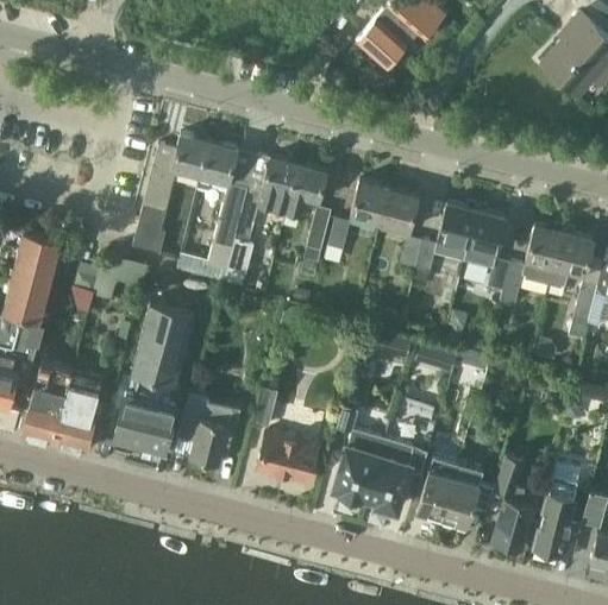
[(211,0),(231,14),(240,0),(211,0)]
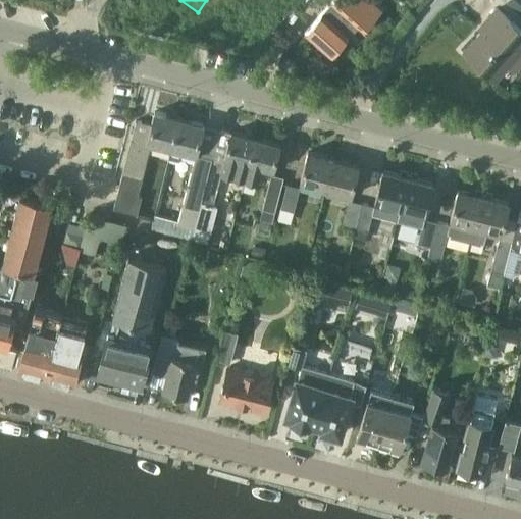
[(335,0),(333,3),(334,3),(307,36),(332,57),(348,39),(355,45),(364,34),(383,11),(370,0),(335,0)]
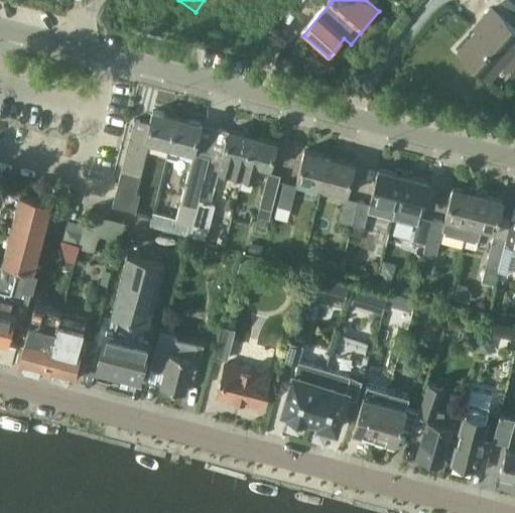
[(514,0),(503,0),(499,6),(514,20),(514,0)]
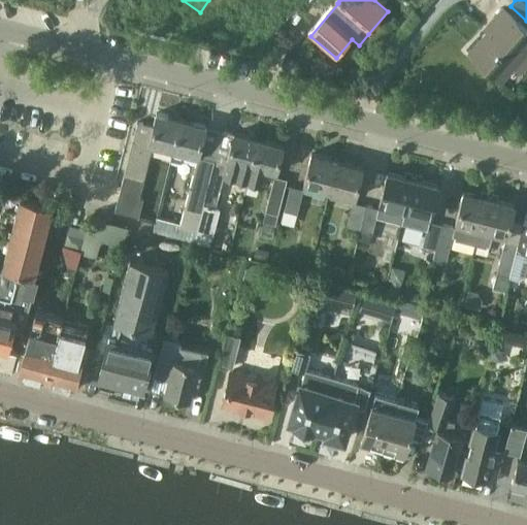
[(526,30),(506,11),(495,23),(498,26),(473,54),(503,80),(522,61),(526,64),(526,30)]
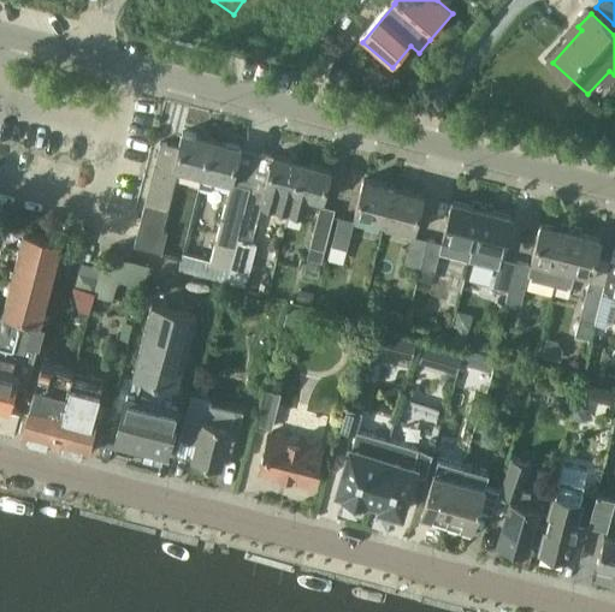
[(183,135),(179,150),(160,146),(146,206),(136,243),(160,249),(169,212),(179,171),(202,177),(212,142),(183,135)]
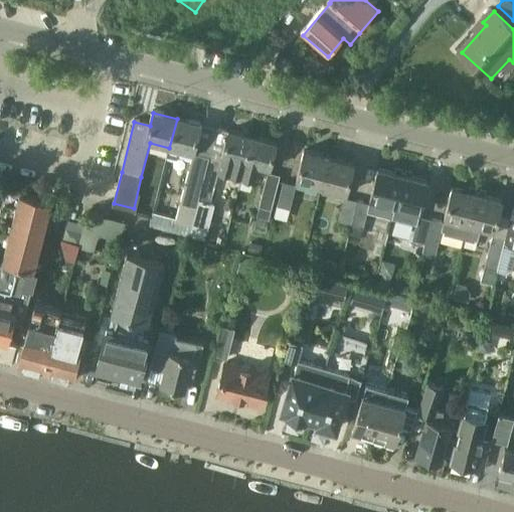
[(197,203),(217,130),(216,130),(213,141),(203,138),(197,137),(200,126),(177,119),(169,148),(194,154),(177,219),(154,213),(150,227),(173,233),(188,237),(197,203)]
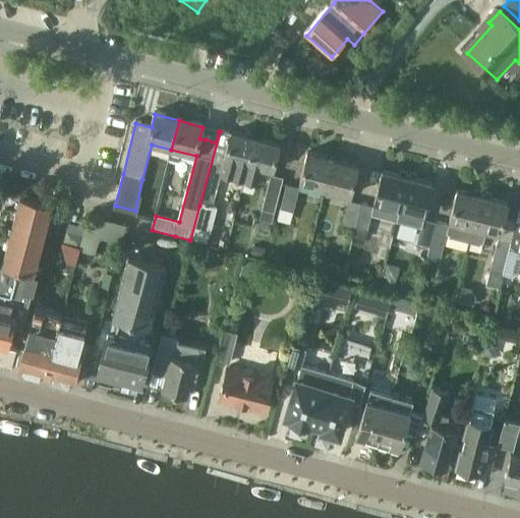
[(255,140),(220,131),(190,240),(208,245),(219,208),(213,207),(217,192),(223,194),(224,189),(241,193),(255,140)]
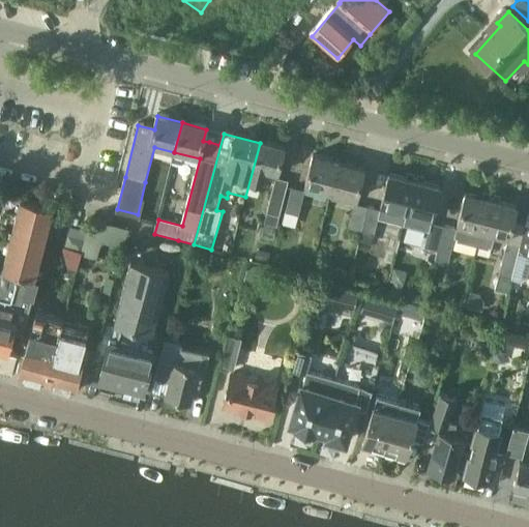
[(260,143),(245,197),(246,198),(251,184),(258,186),(262,172),(276,176),(284,149),(260,143)]
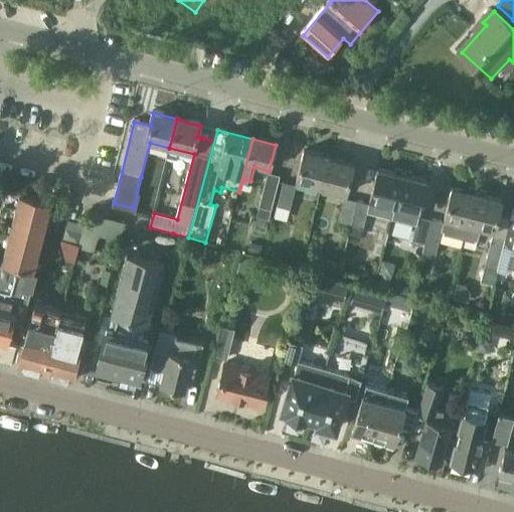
[(296,183),(321,189),(329,158),(305,152),(296,183)]
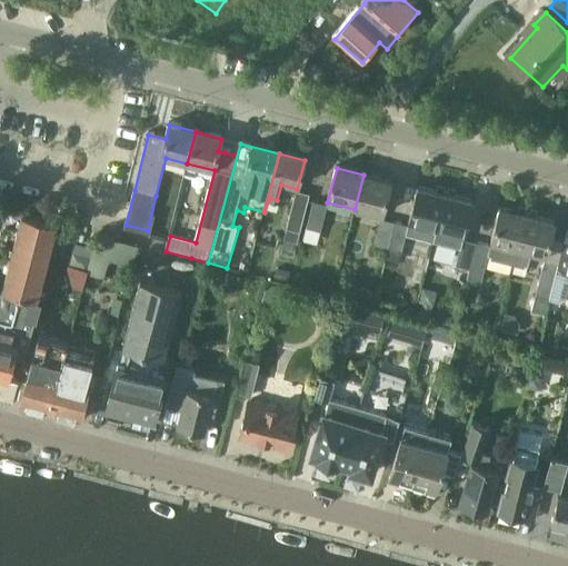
[(391,182),(364,175),(355,209),(381,217),(391,182)]
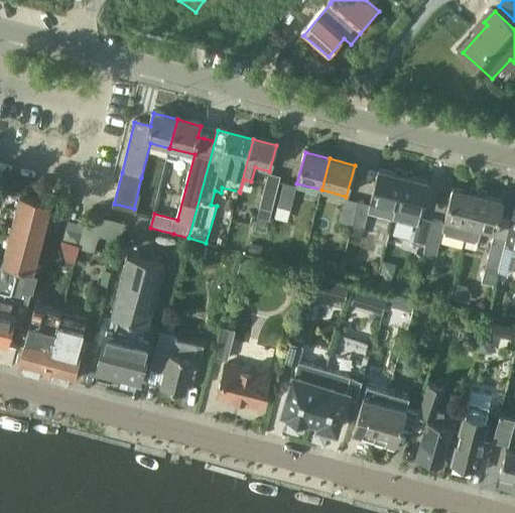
[(358,205),(353,227),(364,230),(368,214),(393,221),(394,221),(396,209),(404,176),(379,170),(370,206),(359,203),(358,205)]
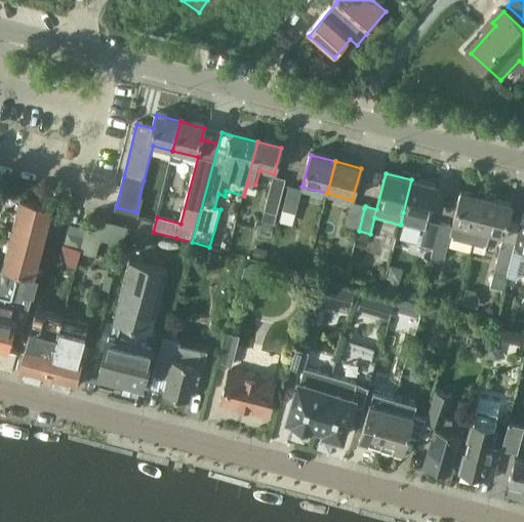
[(264,213),(262,223),(275,227),(277,216),(276,216),(286,182),(273,178),(264,213)]
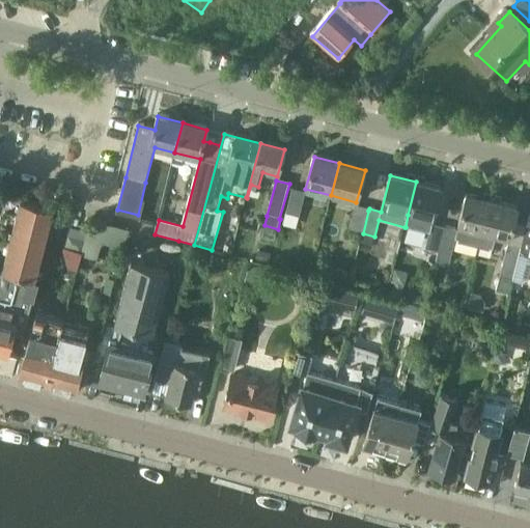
[(408,215),(406,227),(430,233),(433,225),(442,189),(416,182),(408,215)]
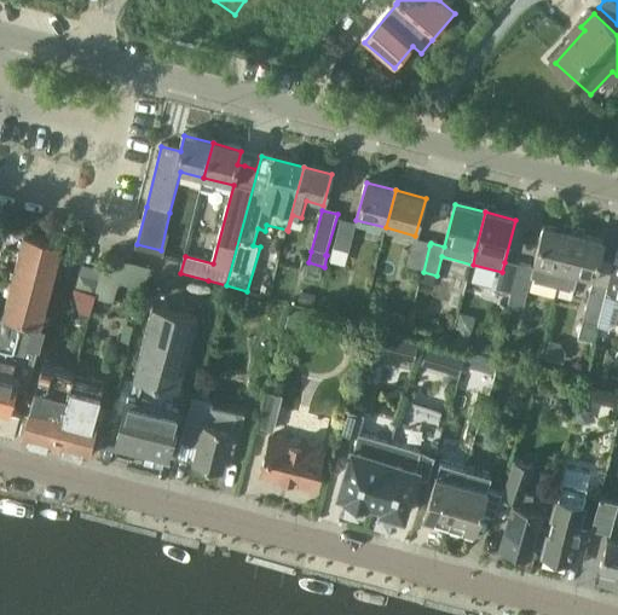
[(342,222),(334,250),(330,264),(345,268),(350,255),(348,254),(356,226),(342,222)]
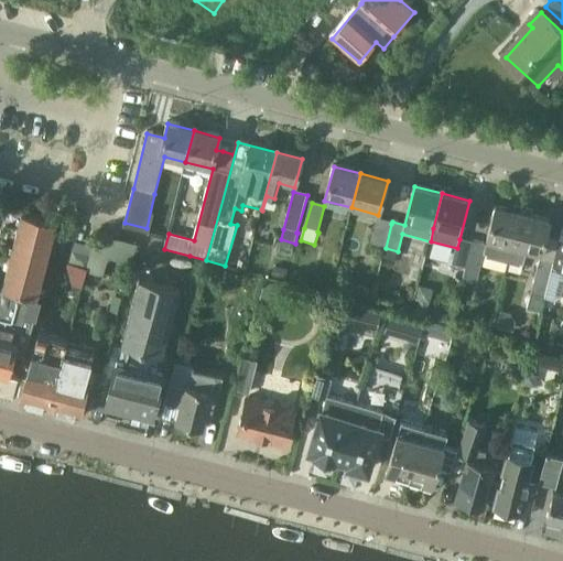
[(497,208),(488,243),(487,243),(486,246),(473,243),(464,278),(478,281),(485,255),(487,256),(487,258),(511,265),(523,215),(497,208)]
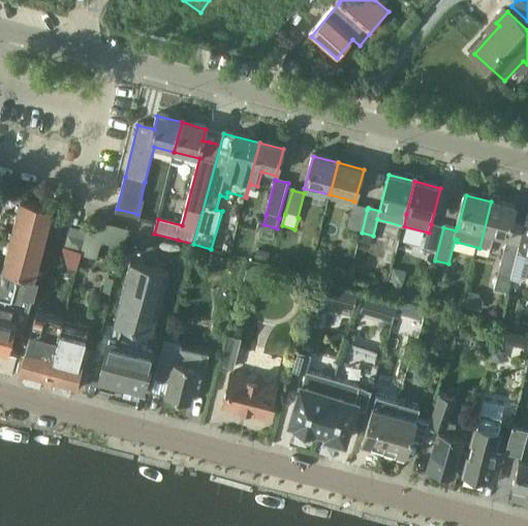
[(39,280),(34,279),(40,256),(47,233),(53,210),(21,202),(16,224),(9,248),(3,271),(0,270),(0,351),(8,354),(17,322),(26,326),(32,299),(34,300),(39,280)]
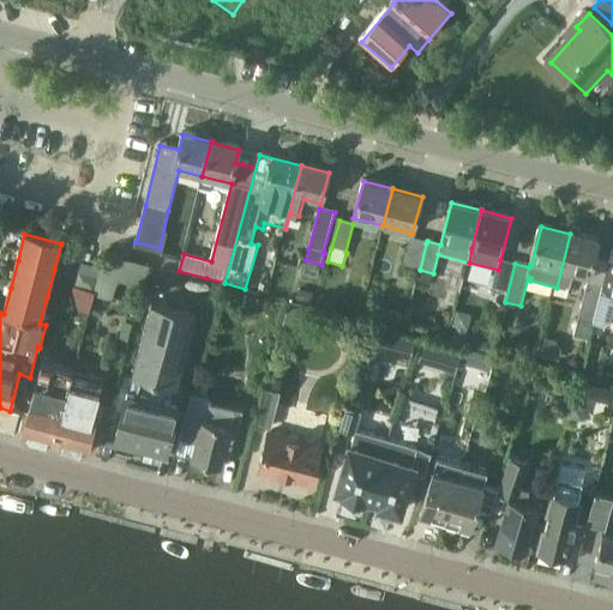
[(600,241),(570,234),(557,288),(566,290),(568,287),(571,288),(574,275),(590,278),(600,241)]
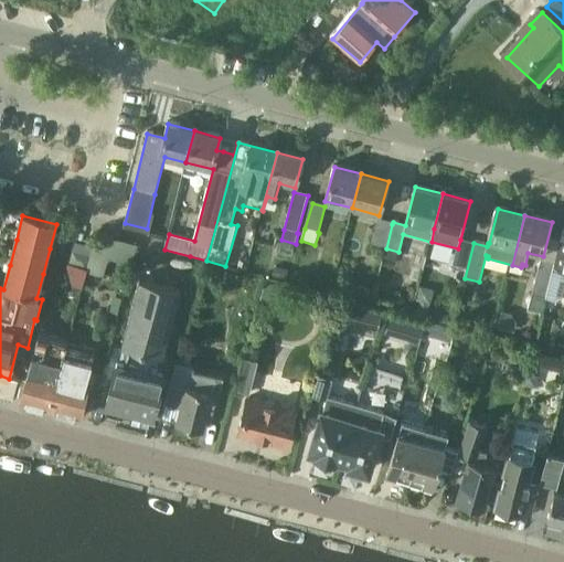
[(379,221),(372,246),(386,248),(392,224),(379,221)]
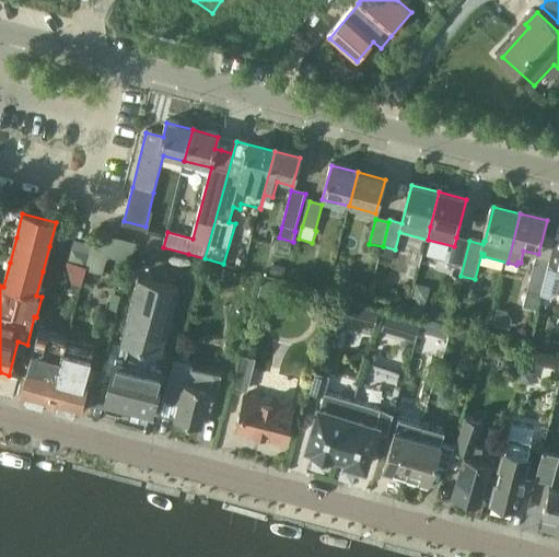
[(136,243),(119,239),(97,233),(86,273),(103,277),(106,258),(130,266),(136,243)]
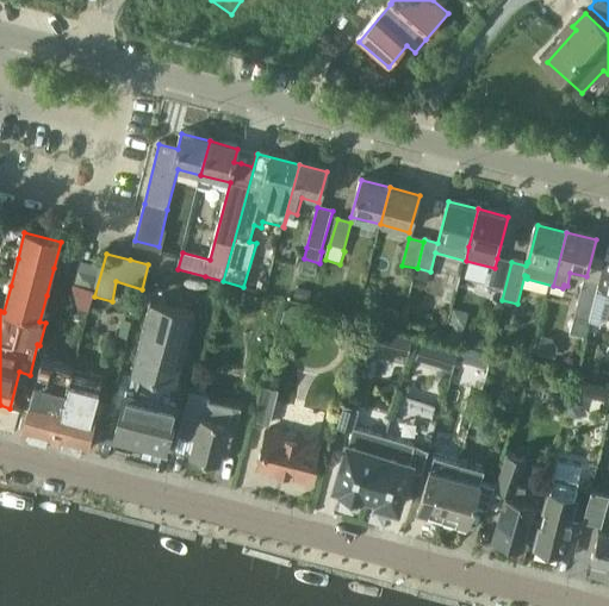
[(488,295),(502,300),(511,262),(497,258),(495,268),(488,295)]
